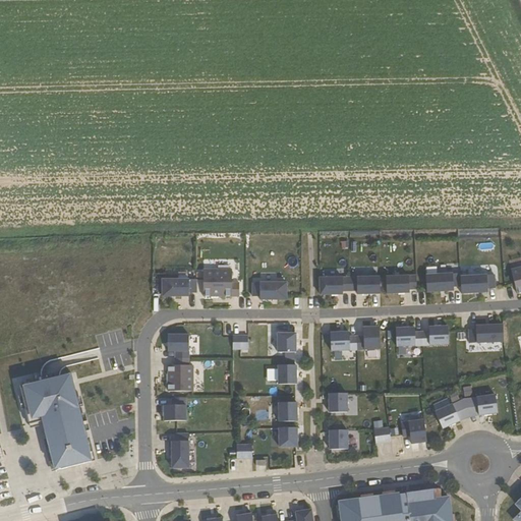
[(520,267),(511,271),(517,294),(520,293),(520,267)]
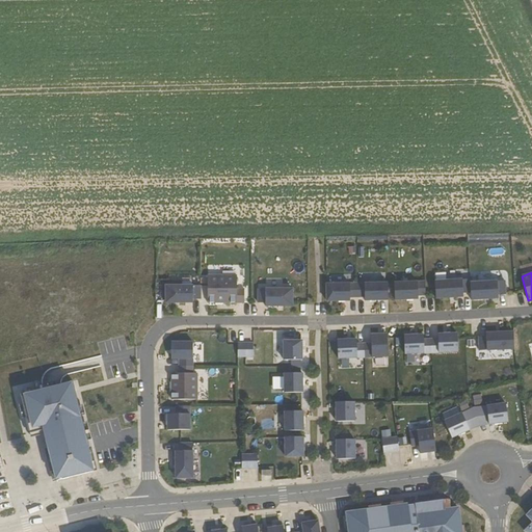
[(208,303),(242,303),(242,289),(234,289),(234,277),(208,277),(208,303)]
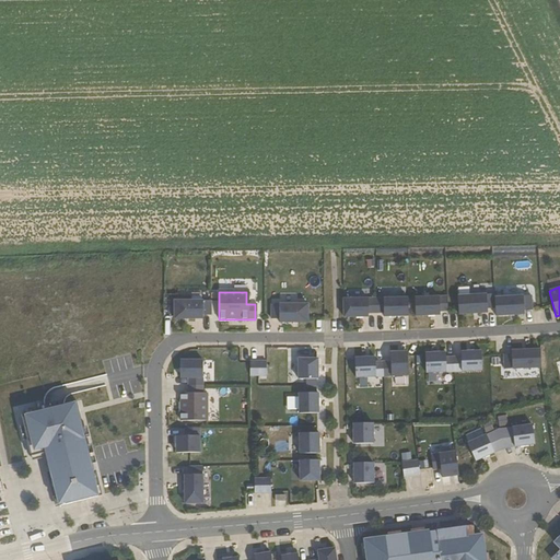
[(384,314),(404,313),(404,294),(376,295),(376,310),(384,310),(384,314)]
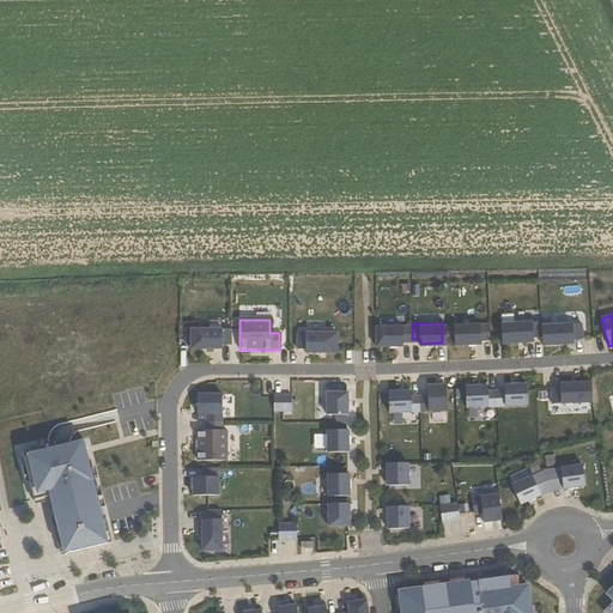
[(404,339),(412,339),(412,323),(381,325),(382,345),(404,345),(404,339)]
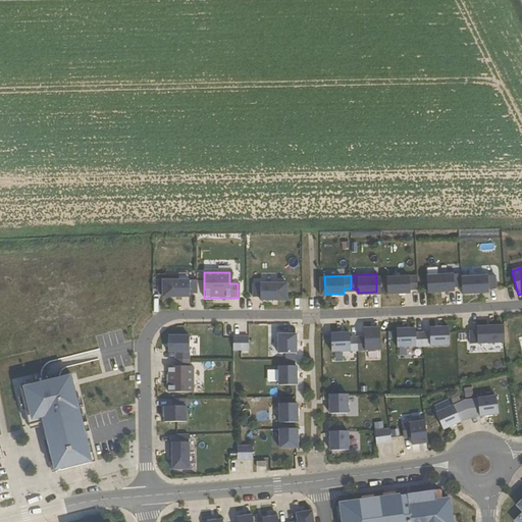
[(489,293),(489,290),(497,289),(496,275),(461,277),(462,291),(463,295),(489,293)]
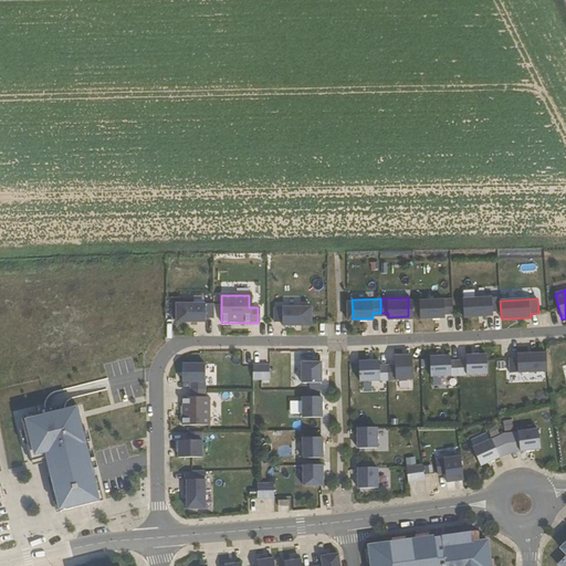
[(433,320),(433,314),(441,314),(441,300),(412,300),(413,320),(433,320)]
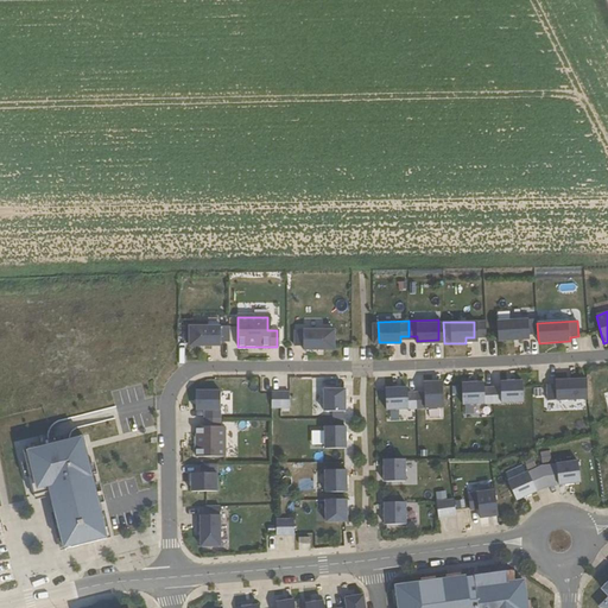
[(530,340),(538,339),(537,323),(498,325),(499,346),(530,343),(530,340)]
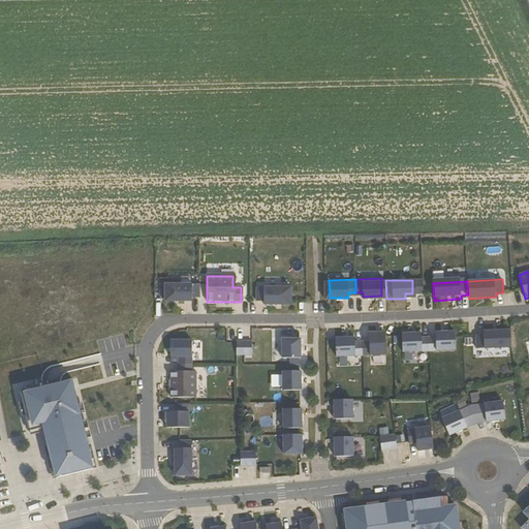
[(192,298),(199,298),(199,284),(165,283),(165,302),(192,302),(192,298)]
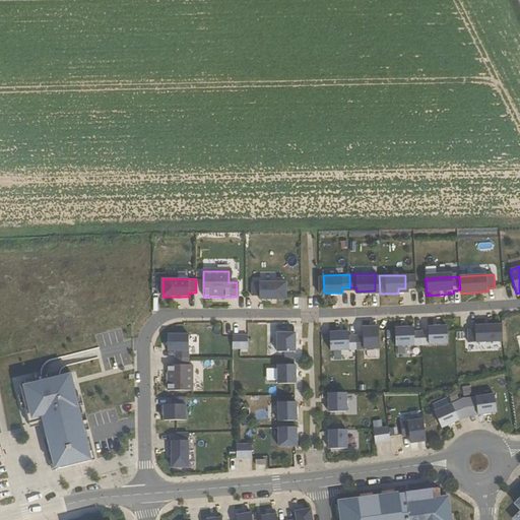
[(260,300),(286,300),(286,282),(252,282),(252,296),(260,296),(260,300)]
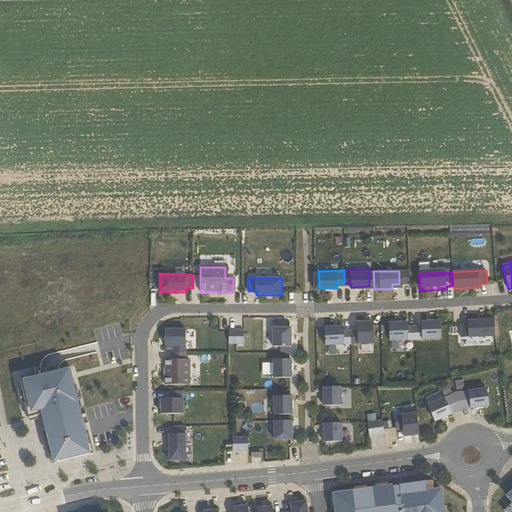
[(461,334),(495,333),(494,316),(480,317),(480,319),(478,319),(478,317),(468,317),(468,321),(461,321),(461,334)]
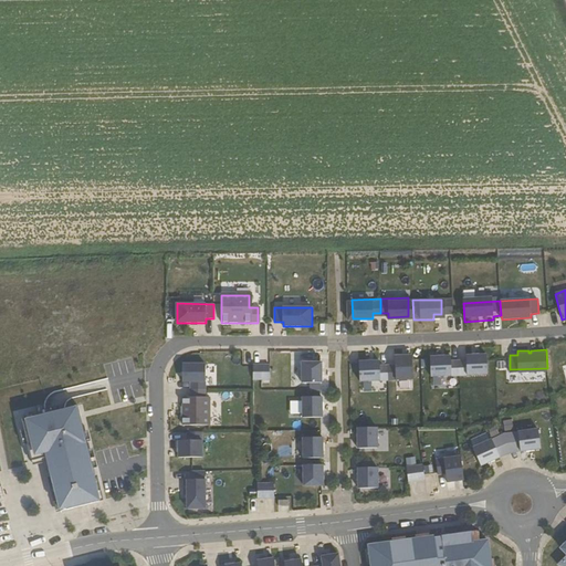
[(488,375),(486,355),(467,356),(467,360),(459,362),(459,376),(488,375)]
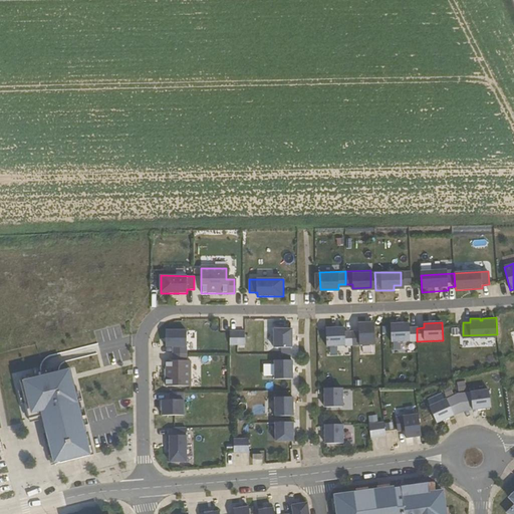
[(352,345),(375,344),(374,323),(358,324),(359,332),(352,332),(352,345)]
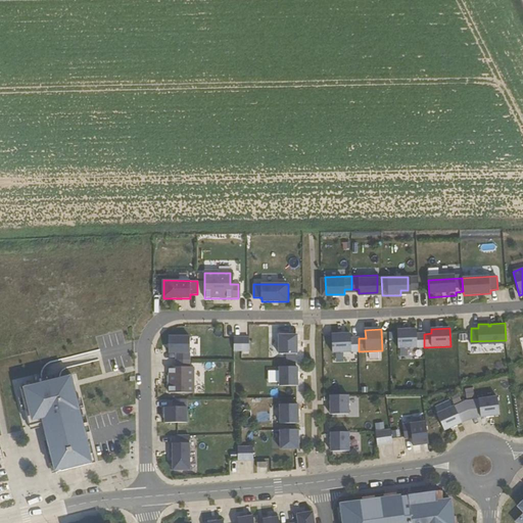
[(398,348),(424,347),(424,334),(417,334),(417,330),(397,330),(398,348)]
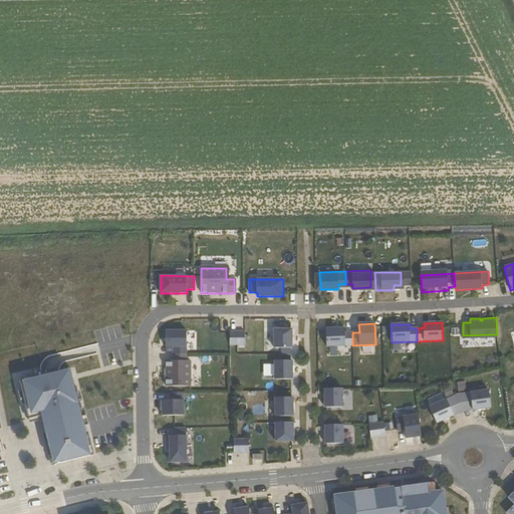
[(352,345),(352,332),(345,332),(345,328),(326,329),(326,346),(352,345)]
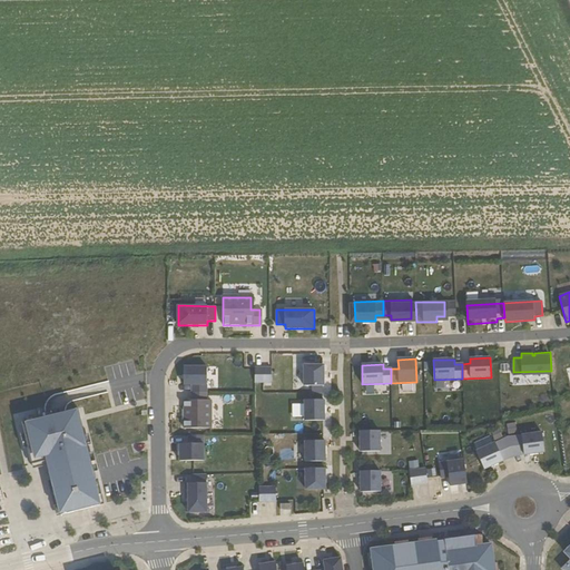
[(324,386),(324,365),(304,365),(304,386),(324,386)]
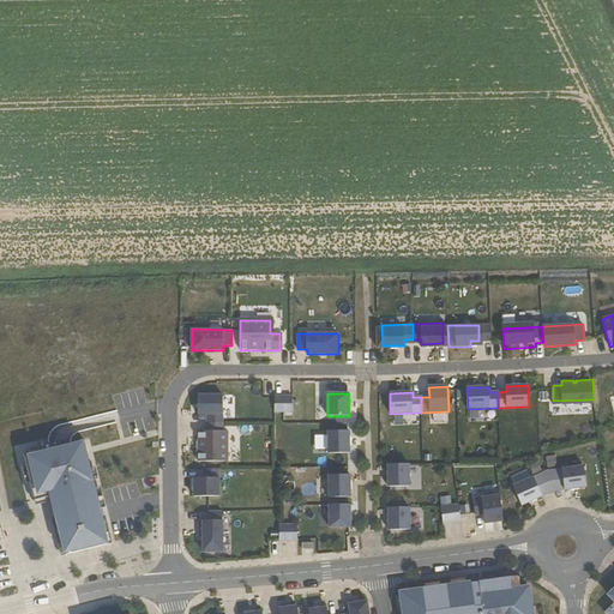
[(206,423),(223,423),(223,396),(197,396),(197,414),(206,414),(206,423)]
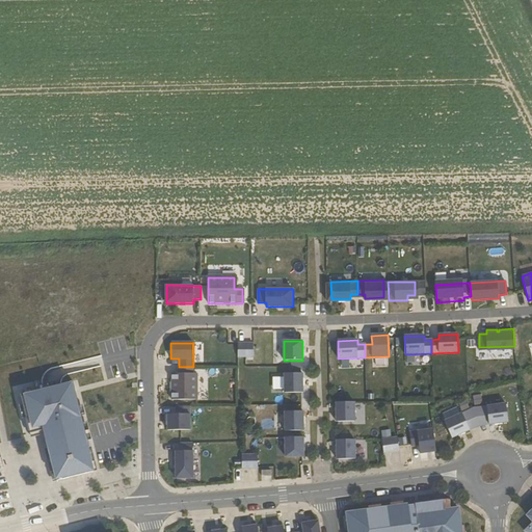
[(238,343),(238,356),(254,356),(254,343),(238,343)]
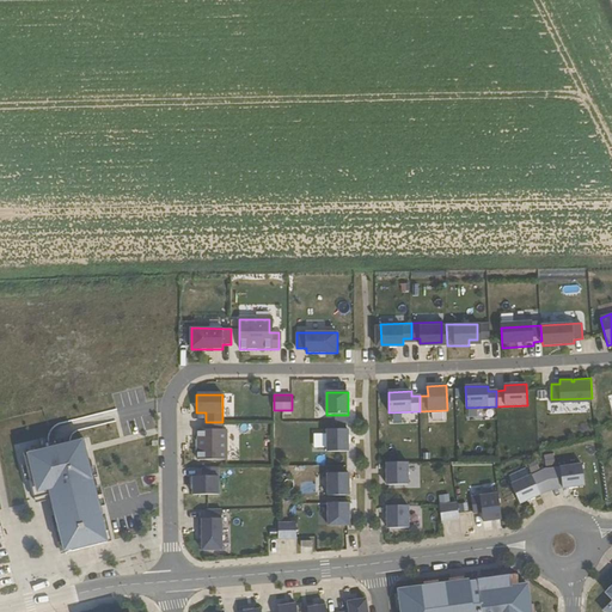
[(199,460),(227,460),(227,430),(222,430),(222,422),(206,422),(206,430),(197,430),(199,440),(200,440),(200,451),(197,451),(199,460)]
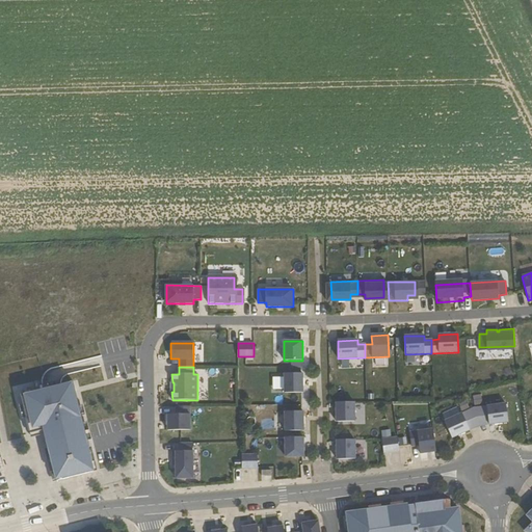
[(303,393),(303,373),(285,373),(285,393),(303,393)]
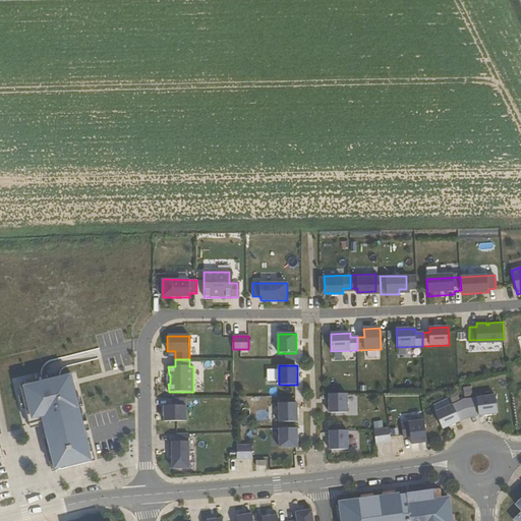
[(48,449),(50,448),(56,471),(92,462),(85,439),(88,439),(71,373),(19,387),(25,409),(38,405),(42,422),(58,418),(62,433),(46,438),(48,449)]
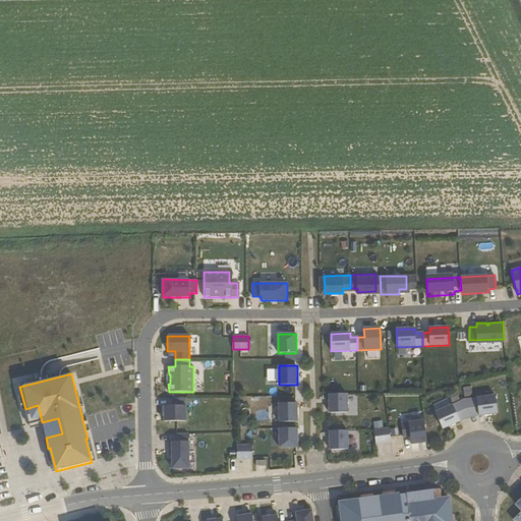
[(471,386),(462,388),(463,397),(472,395),(471,386)]
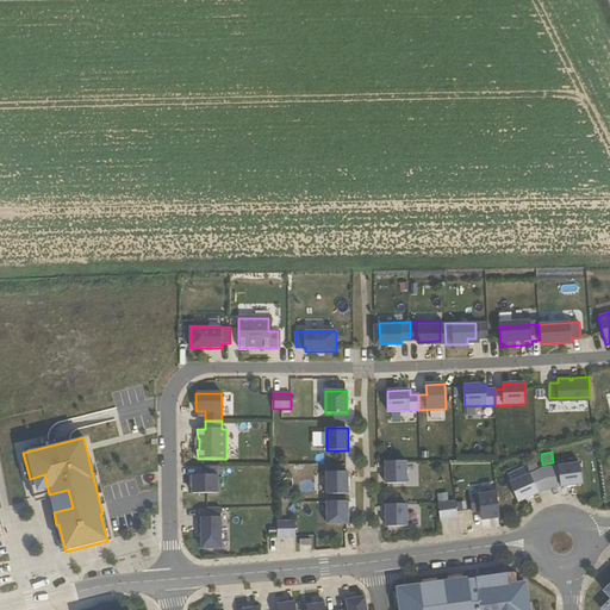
[(408,484),(406,461),(385,461),(386,484),(408,484)]
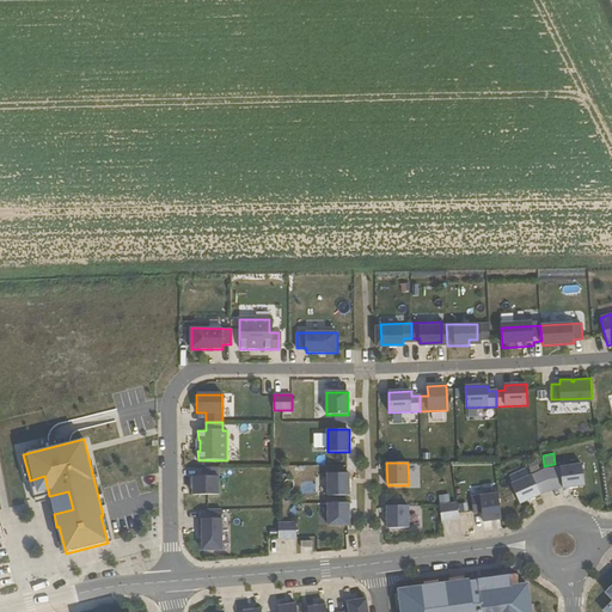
[(561,467),(563,489),(585,485),(582,464),(561,467)]
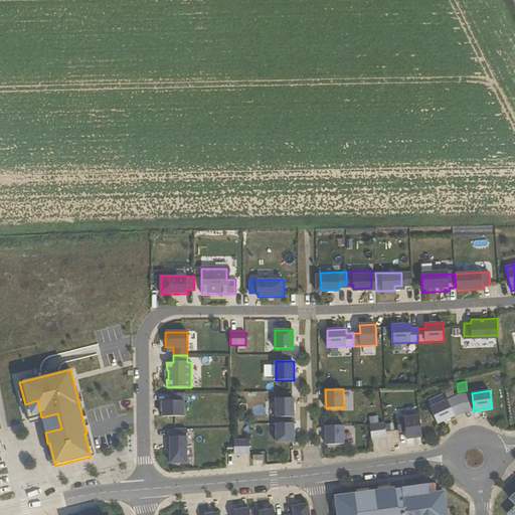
[(163,416),(184,416),(184,393),(171,393),(171,400),(163,401),(163,416)]
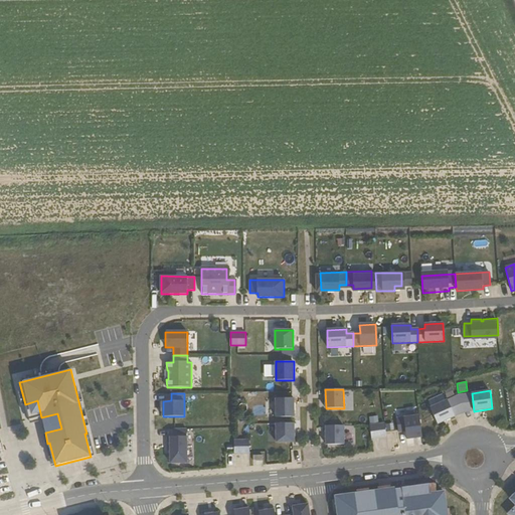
[(464,412),(474,411),(472,393),(459,395),(464,411),(464,412)]
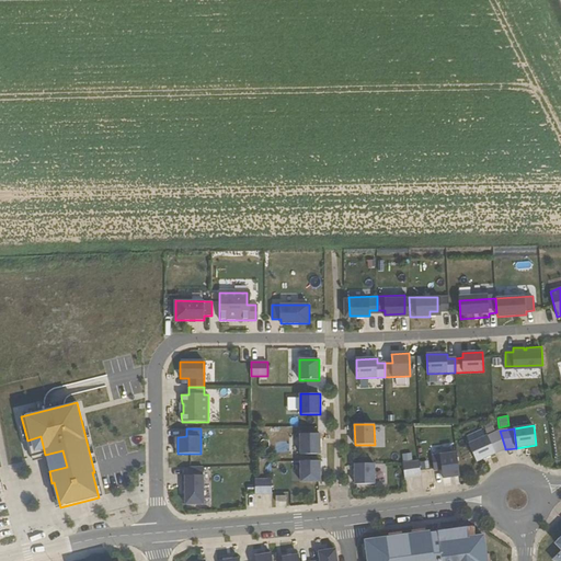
[(495,454),(505,449),(505,448),(500,431),(488,436),(495,454)]
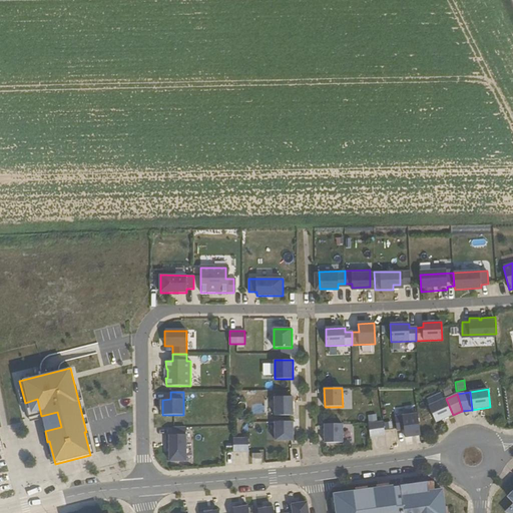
[(293,416),(293,397),(275,397),(275,416),(293,416)]
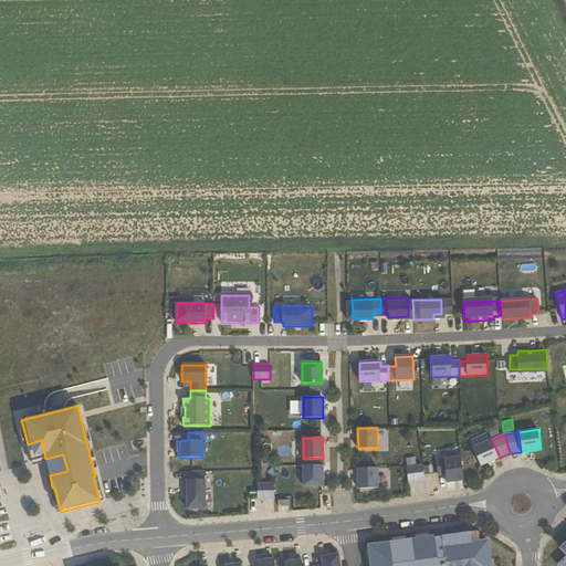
[(45,459),(41,440),(28,444),(32,462),(45,459)]
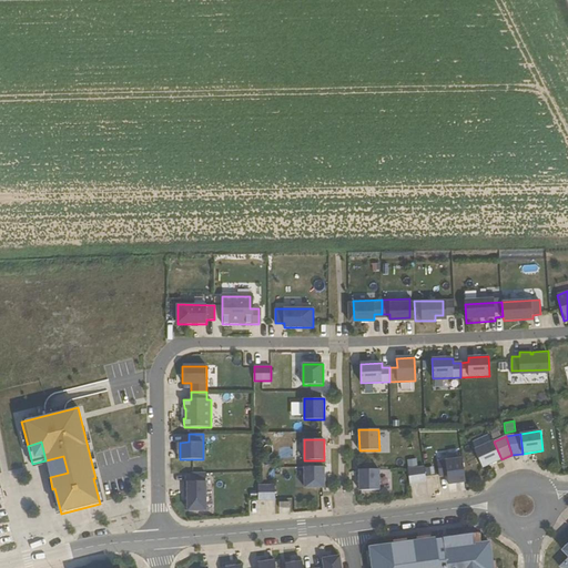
[(483,468),(501,459),(494,442),(475,449),(483,468)]
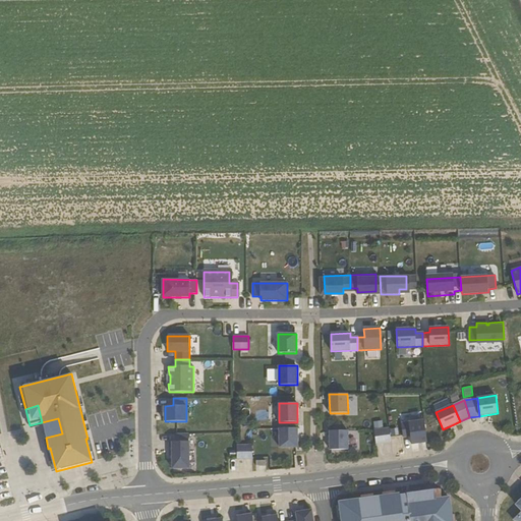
[(402,415),(402,422),(420,420),(420,413),(402,415)]
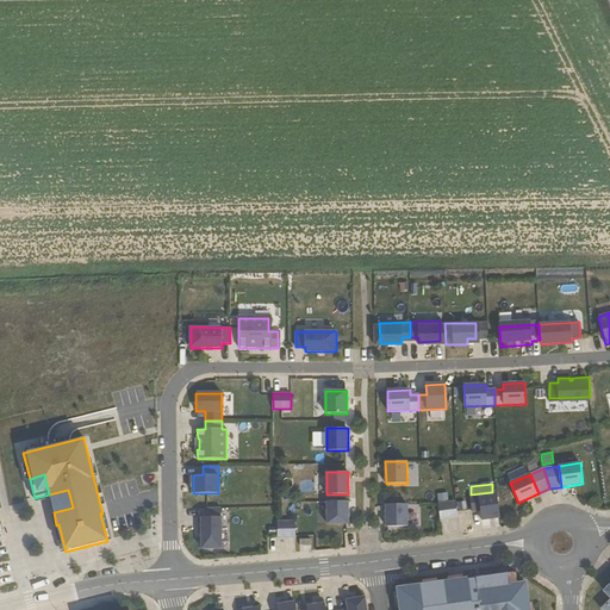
[(68,490),(49,495),(54,512),(73,508),(68,490)]
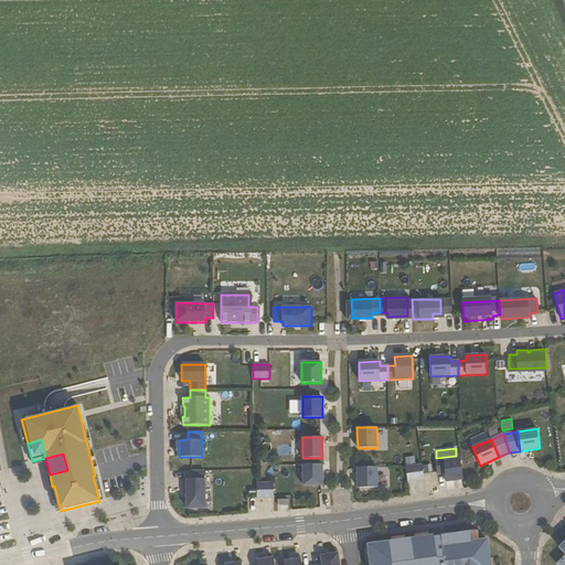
[(446,481),(462,479),(460,456),(435,459),(437,473),(445,473),(446,481)]
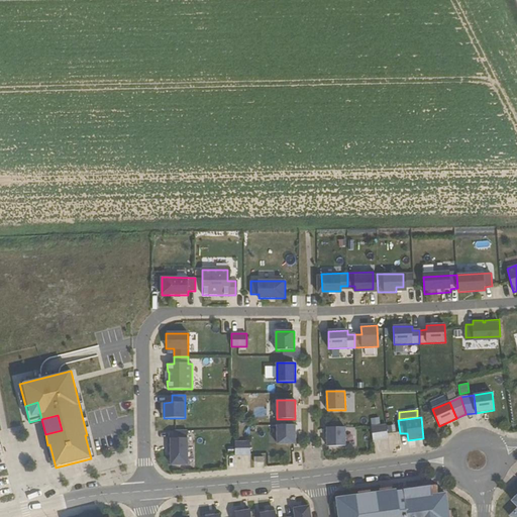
[(296,444),(296,425),(278,425),(278,444),(296,444)]
